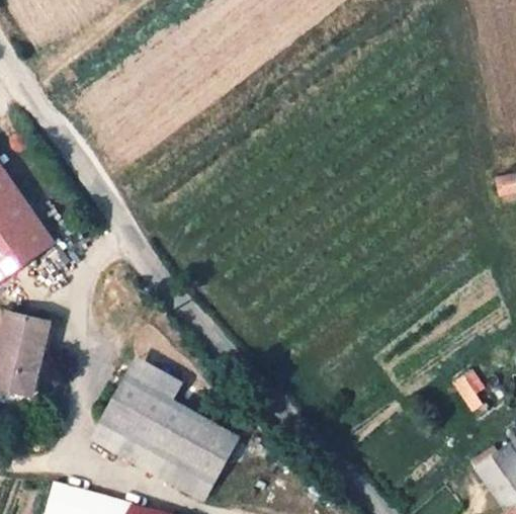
[(0,282),(58,240),(0,161),(0,282)]
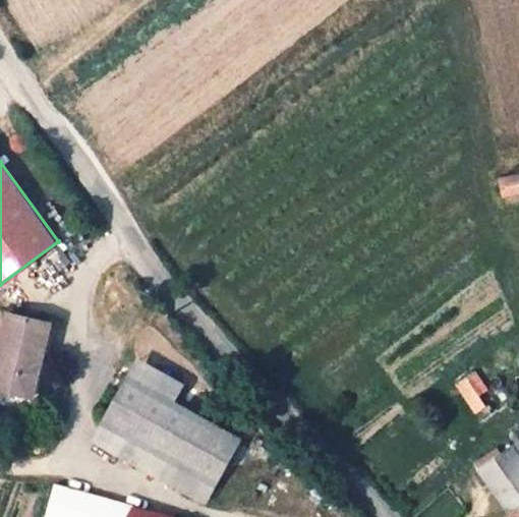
[(513,177),(493,181),(496,196),(516,192),(513,177)]
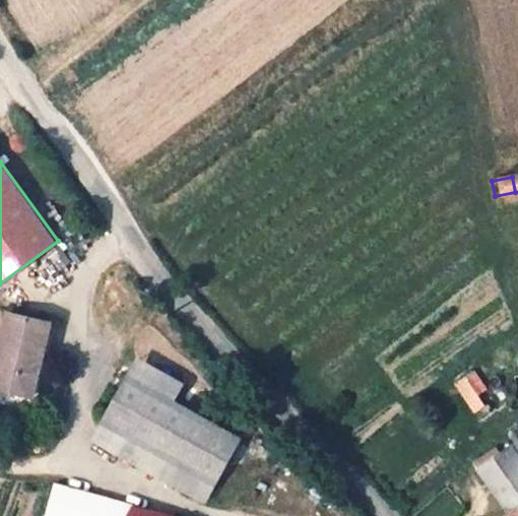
[(47,323),(5,311),(0,330),(0,407),(27,415),(31,399),(28,398),(47,323)]
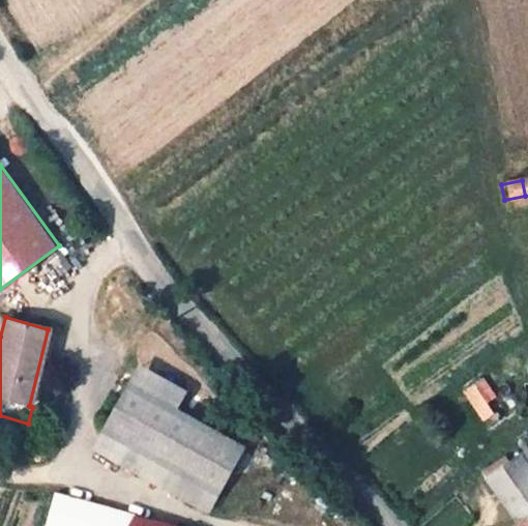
[(189,392),(139,366),(105,434),(218,496),(244,445),(181,410),(189,392)]
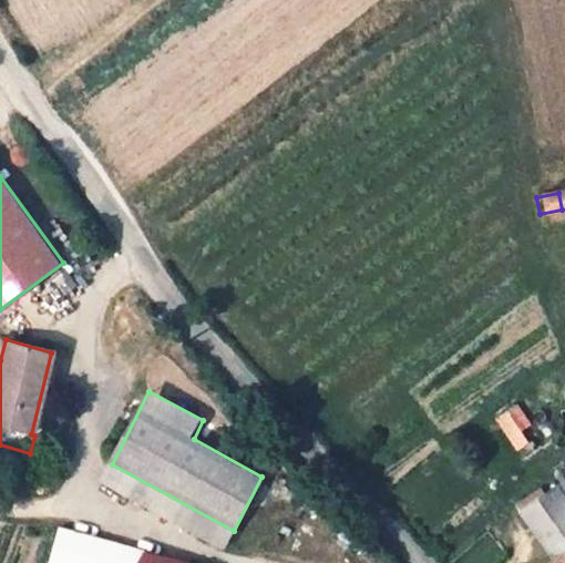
[(513,408),(494,421),(515,451),(530,442),(522,432),(527,428),(513,408)]
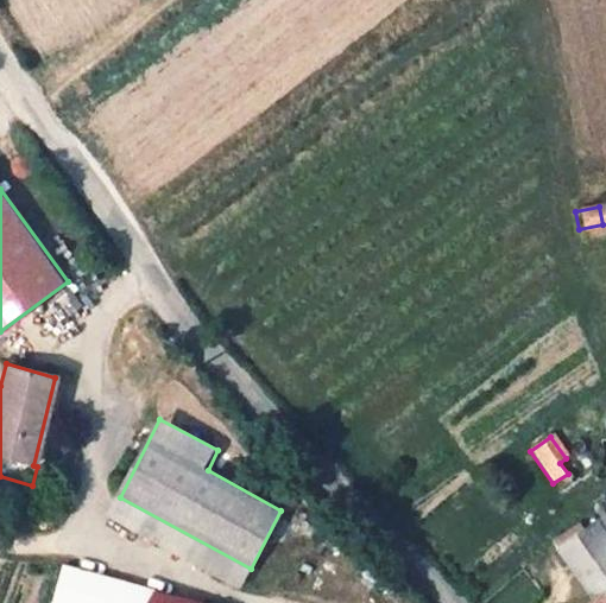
[(605,512),(595,520),(605,539),(605,512)]
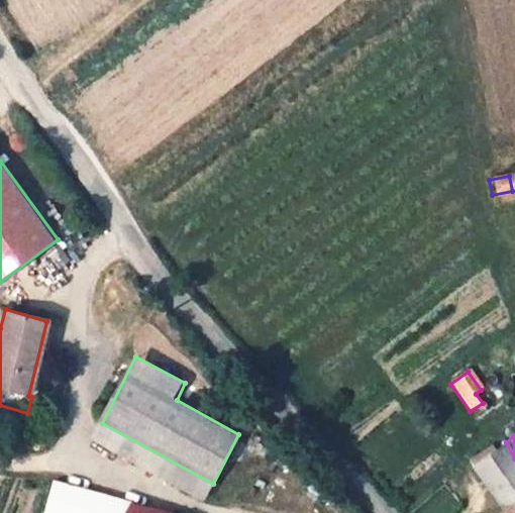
[(514,512),(514,458),(506,442),(474,467),(504,511),(502,512),(514,512)]
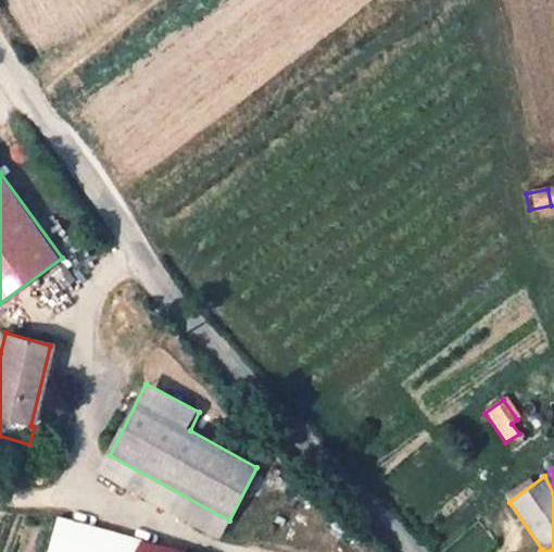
[(135,551),(137,543),(77,527),(72,546),(92,551),(135,551)]
